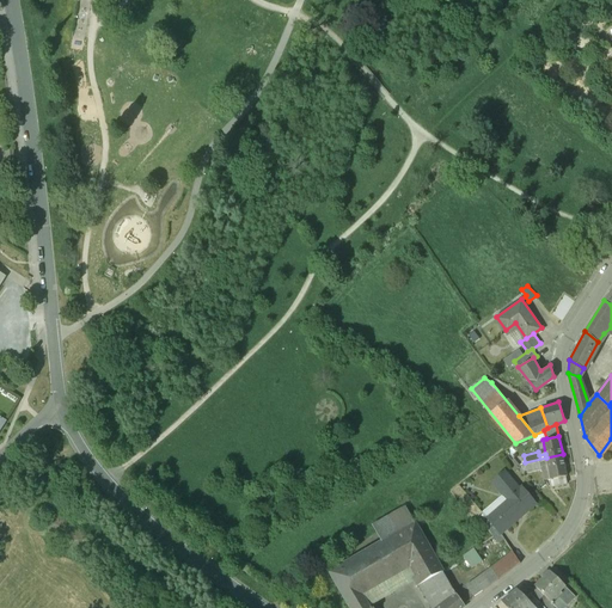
[(563,454),(546,458),(550,477),(564,473),(567,473),(563,454)]
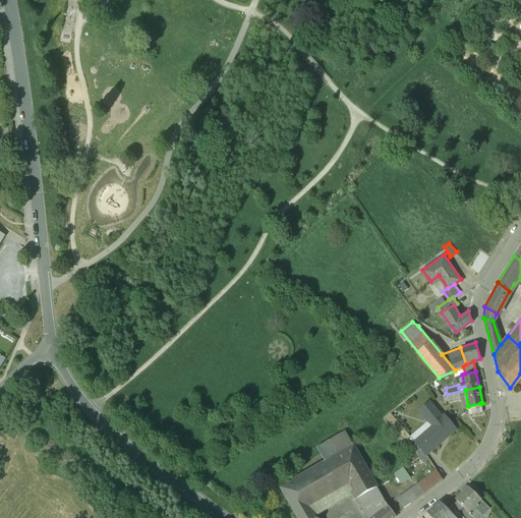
[(442,415),(428,400),(418,408),(430,423),(418,434),(429,447),(455,426),(444,413),(442,415)]
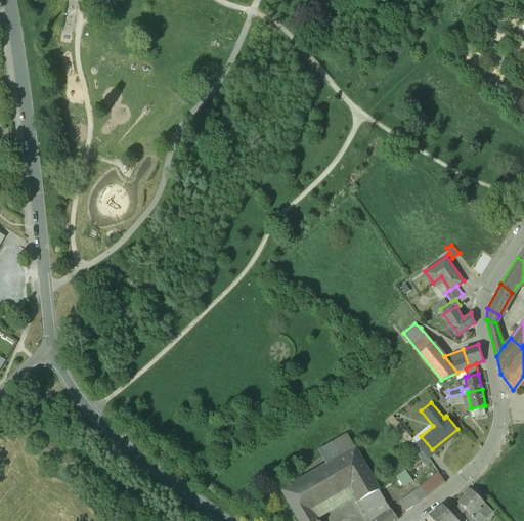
[(483,405),(471,408),(472,415),(485,413),(483,405)]
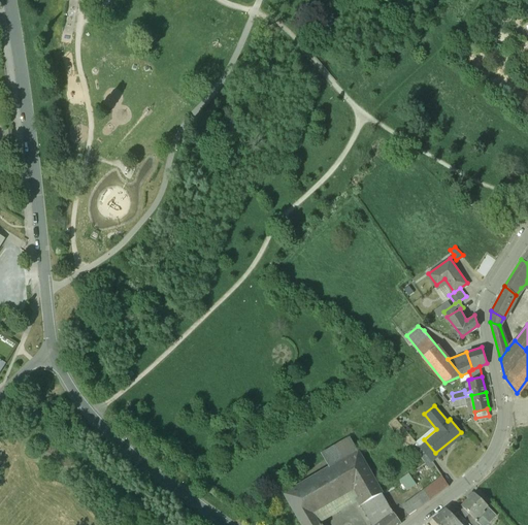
[(350,436),(323,452),(331,466),(338,461),(358,450),(350,436)]
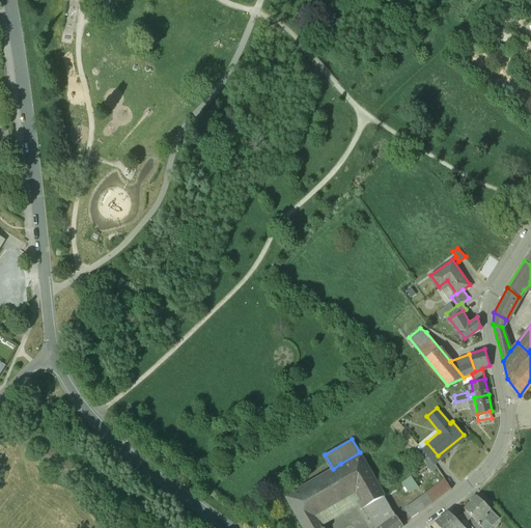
[(426,442),(421,446),(432,460),(438,455),(426,442)]
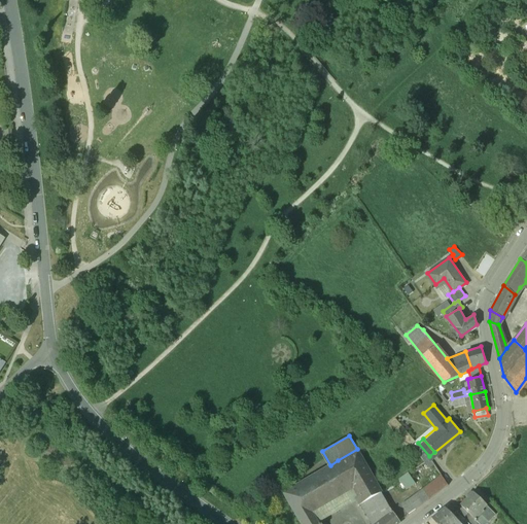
[(389,505),(357,449),(338,460),(353,487),(374,523),(375,523),(392,510),(389,505)]
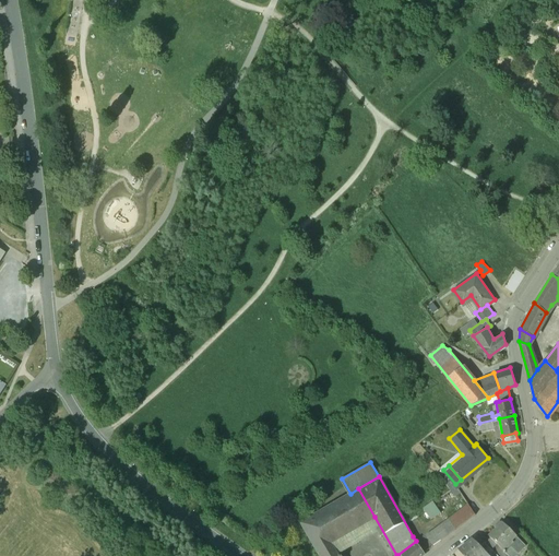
[(351,494),(301,521),(318,549),(332,542),(375,517),(358,488),(351,494)]
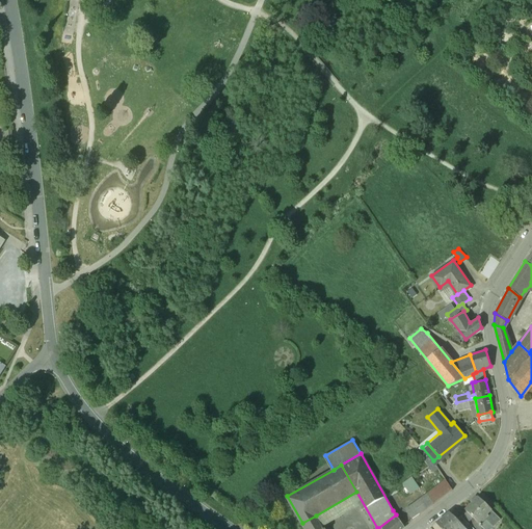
[(411,475),(403,481),(410,492),(419,485),(411,475)]
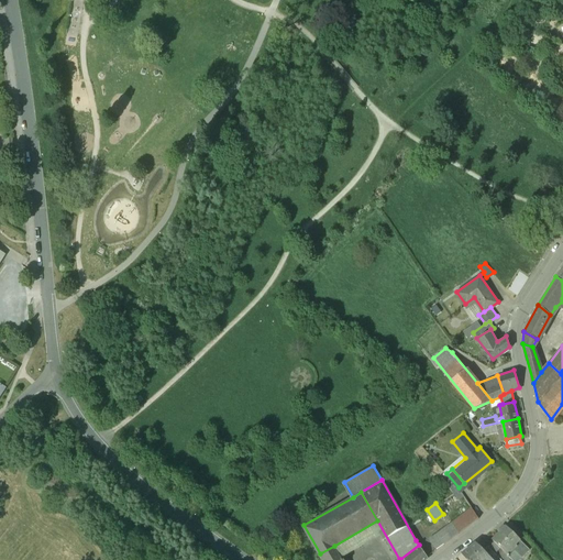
[(472,507),(431,538),(437,548),(478,516),(472,507)]
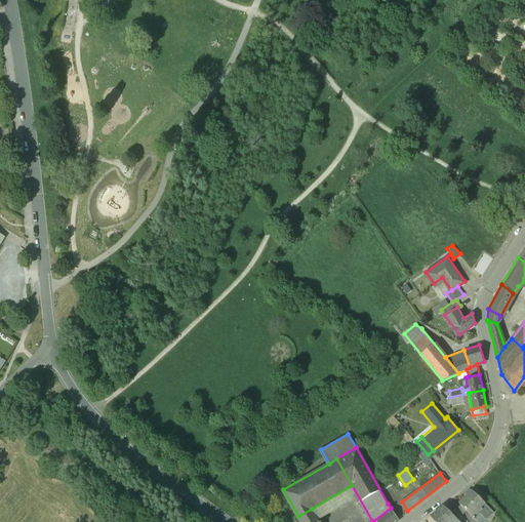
[(477,485),(472,489),(484,502),(488,496),(477,485)]
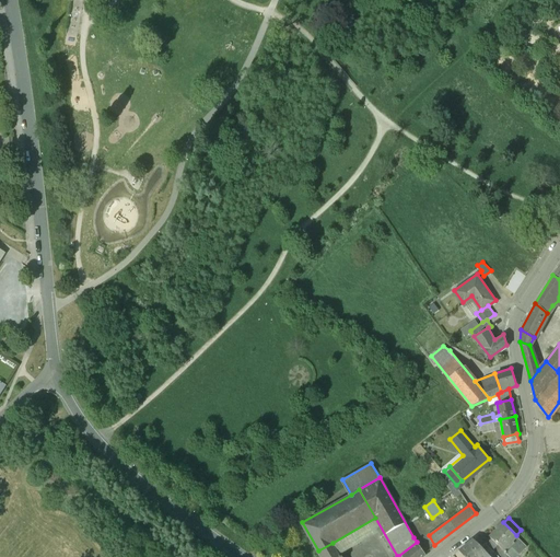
[(516,535),(503,522),(490,535),(491,536),(500,545),(505,552),(511,556),(514,556),(526,545),(516,535)]
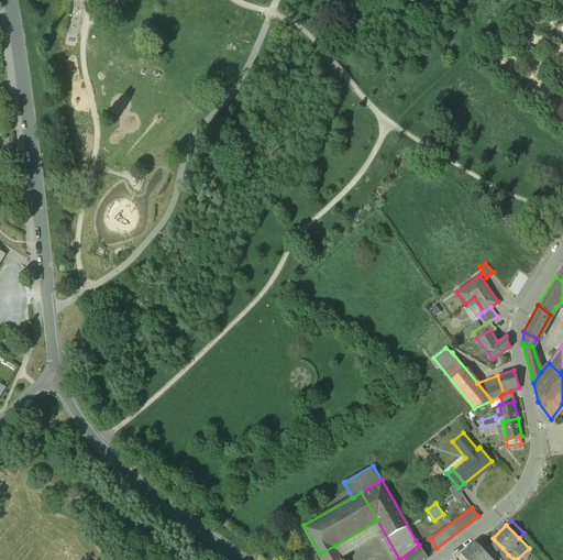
[(503,548),(494,539),(488,545),(497,555),(503,548)]
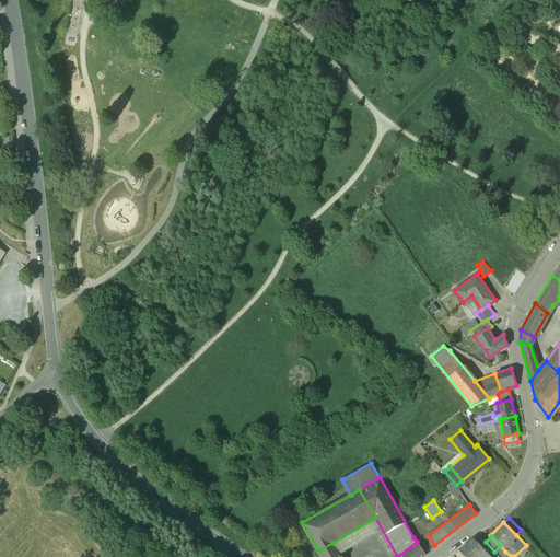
[(491,556),(481,546),(473,538),(466,543),(477,556),(491,556)]
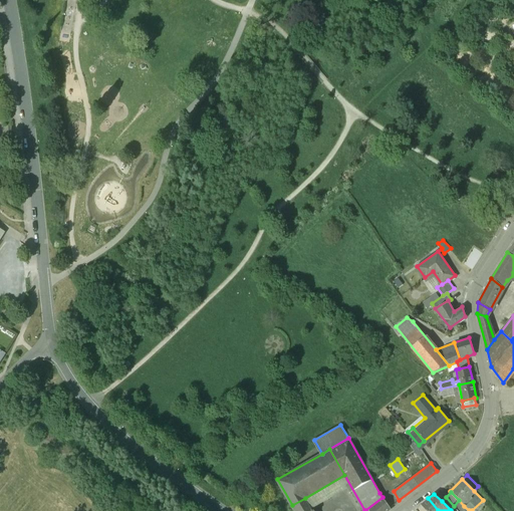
[(365,510),(384,510),(390,507),(382,497),(365,510)]
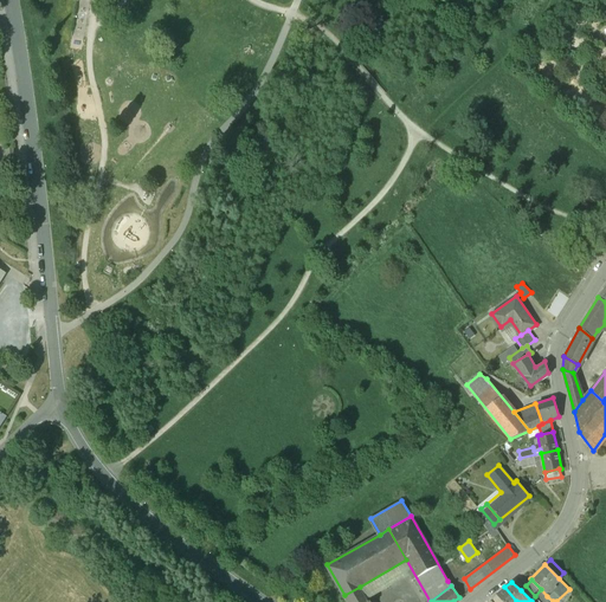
[(541,601),(535,596),(526,586),(521,590),(532,601),(541,601)]
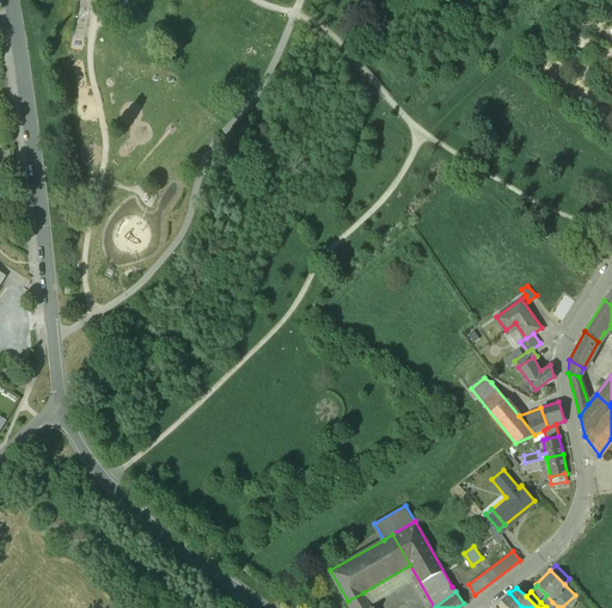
[(372,607),(363,593),(348,601),(352,607),(372,607)]
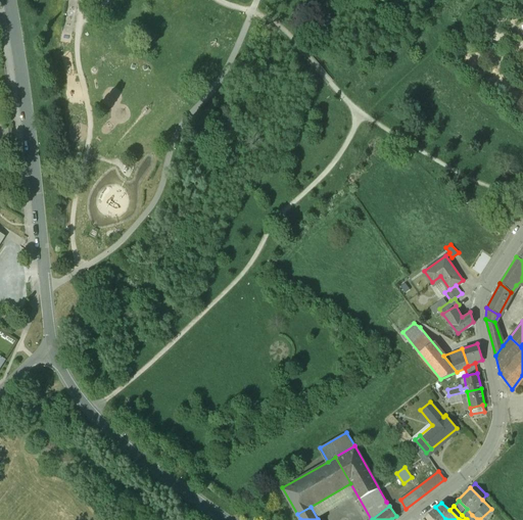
[(445,519),(435,507),(428,513),(433,519),(445,519)]
